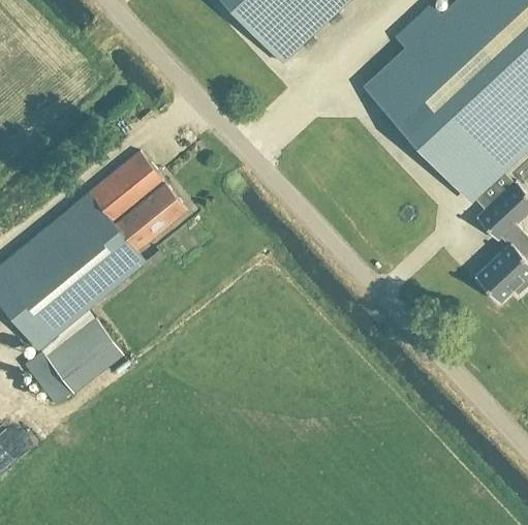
[(220,0),(281,65),(350,0),(220,0)]
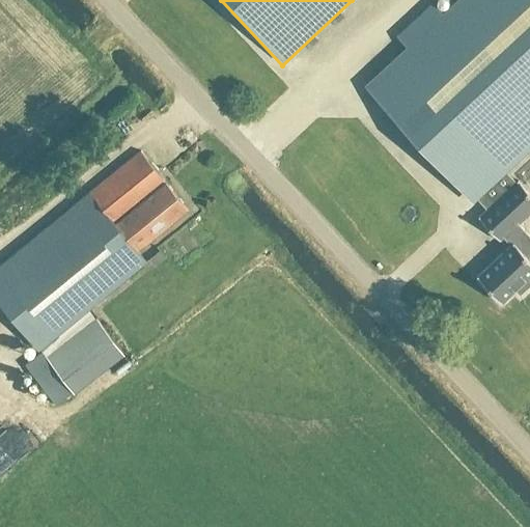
[(529,145),(529,0),(465,0),(444,20),(431,6),(395,39),(409,53),(367,91),(470,201),(529,145)]
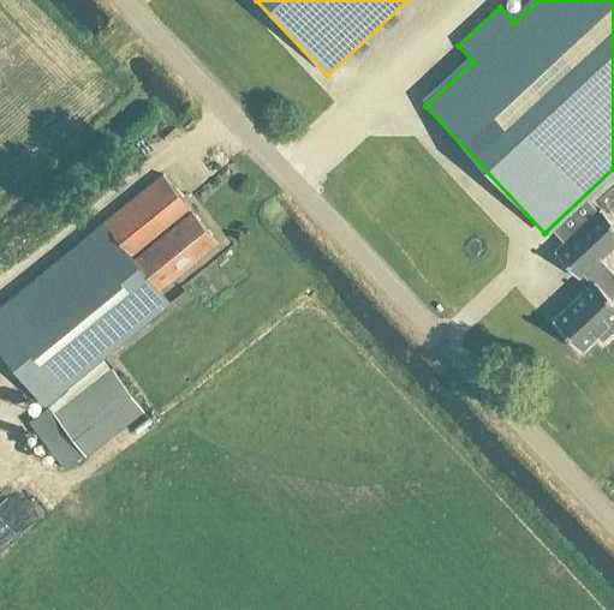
[(109,371),(101,362),(112,352),(111,352),(167,304),(158,293),(218,244),(161,177),(0,309),(0,352),(45,407),(47,410),(25,426),(41,446),(33,453),(46,470),(54,462),(63,473),(84,458),(52,416),(103,375),(109,371)]
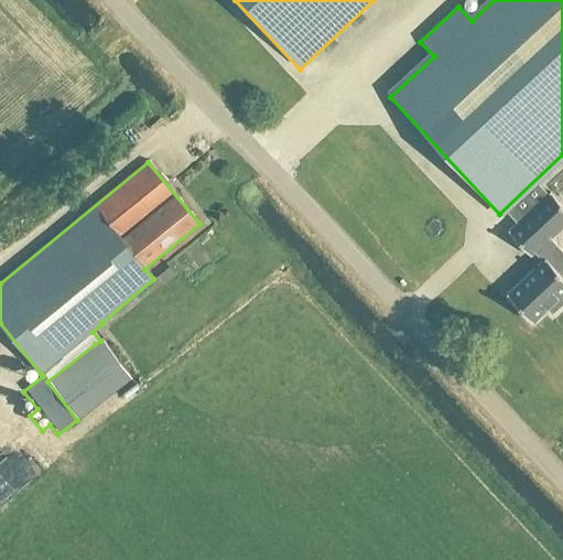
[(562,211),(549,195),(507,234),(529,259),(533,256),(541,264),(505,297),(531,324),(545,311),(551,318),(562,305),(562,281),(562,280),(562,278),(562,255),(549,240),(562,227),(562,211)]
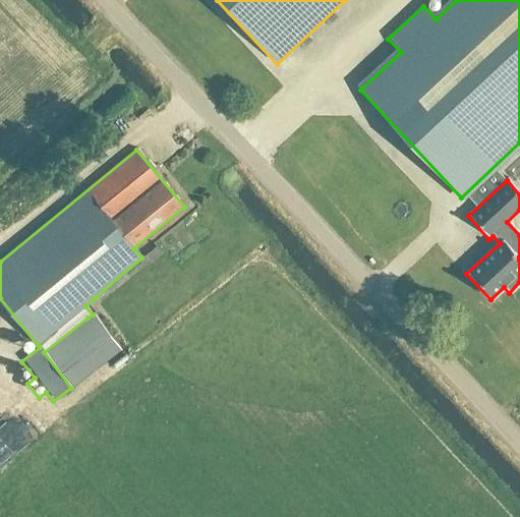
[(44,352),(71,388),(115,353),(88,318),(44,352)]
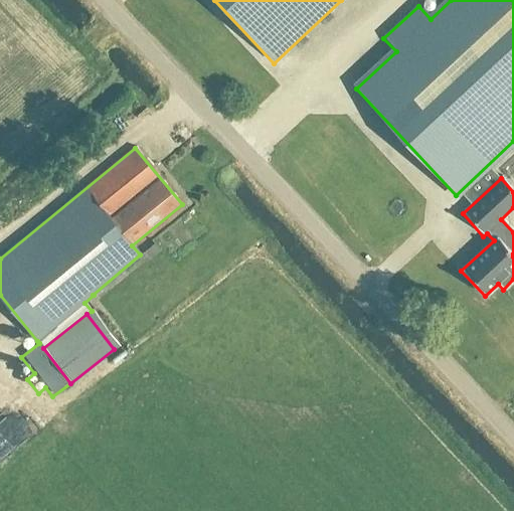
[(4,404),(0,408),(0,454),(27,427),(4,404)]
